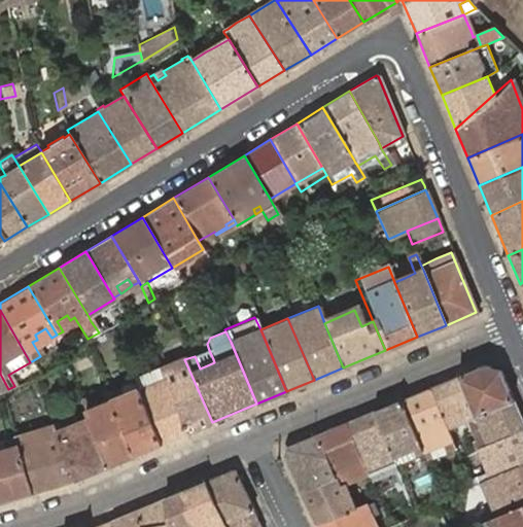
[(209,350),(195,356),(200,369),(205,366),(214,362),(213,359),(209,350)]
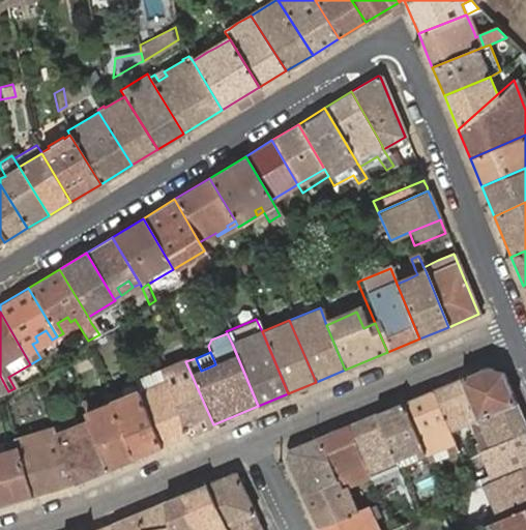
[(185,361),(165,371),(166,375),(168,379),(179,375),(190,371),(185,361)]
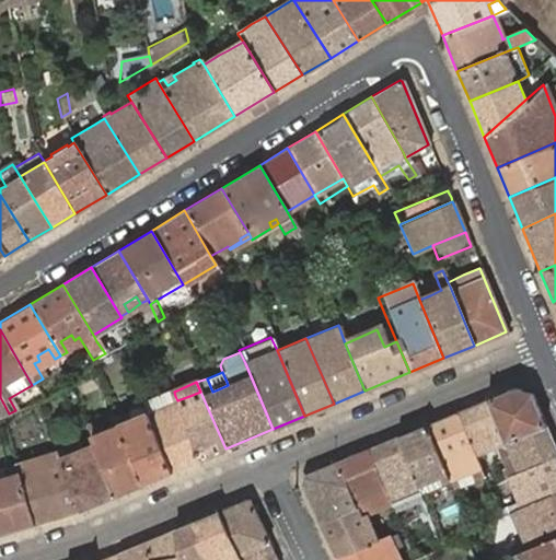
[(516,387),(486,399),(505,443),(545,426),(531,393),(516,387)]
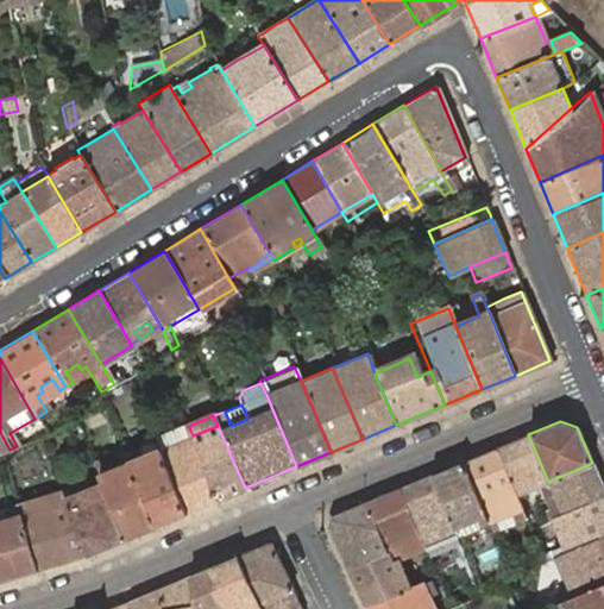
[(189,426),(183,428),(186,433),(188,438),(214,501),(245,488),(218,426),(206,431),(193,435),(190,431),(189,426)]
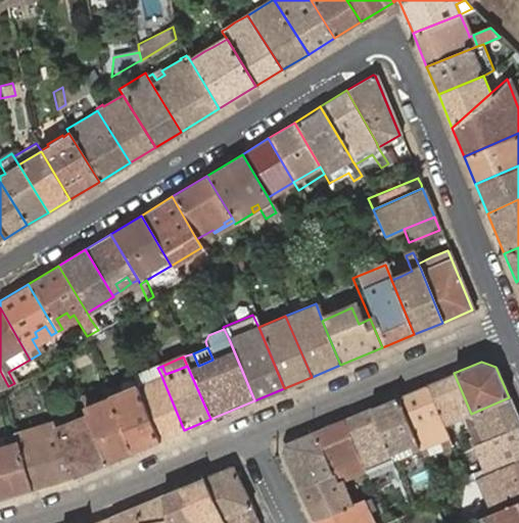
[(159,372),(157,368),(147,372),(150,380),(161,376),(159,372)]
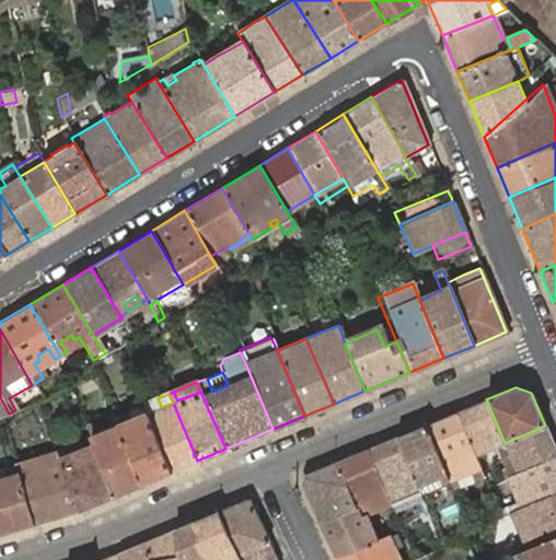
[(0,418),(9,413),(0,397),(0,418)]
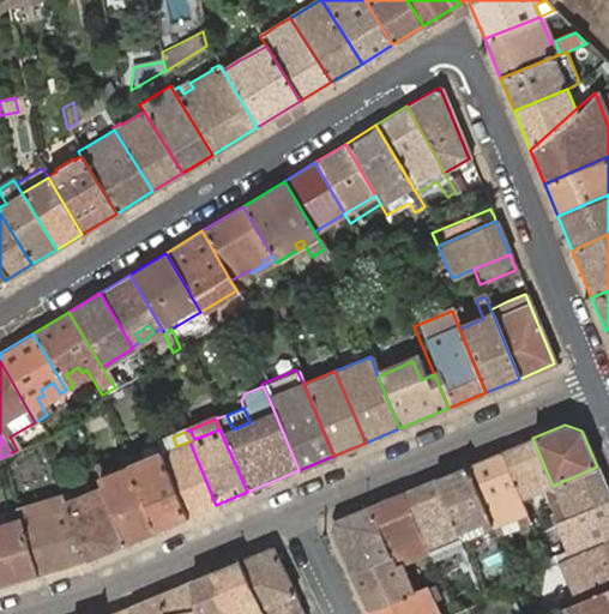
[(173,437),(154,445),(155,447),(158,455),(176,446),(173,437)]
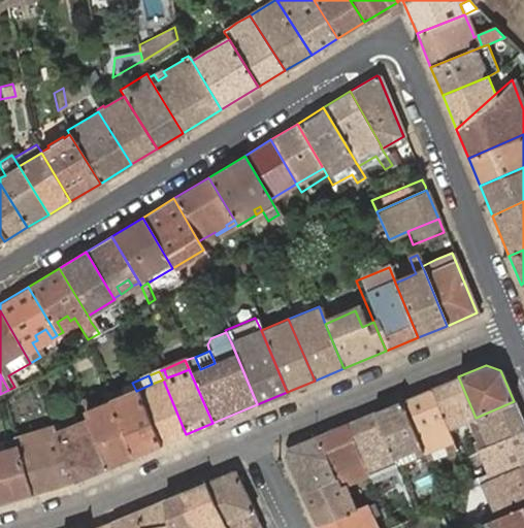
[(458,376),(429,389),(447,429),(462,423),(466,421),(476,418),(458,376)]
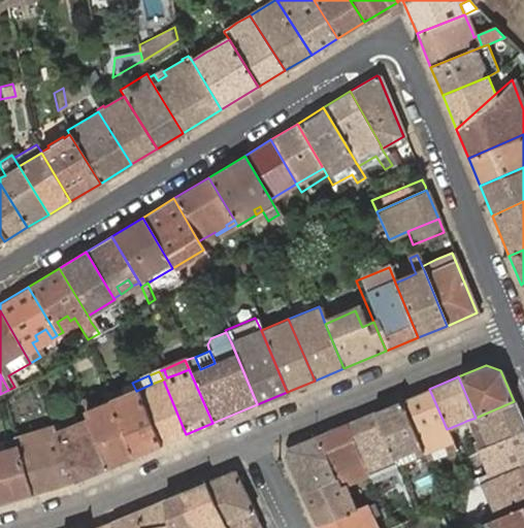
[(152,384),(136,391),(137,393),(160,444),(186,434),(163,380),(152,384)]
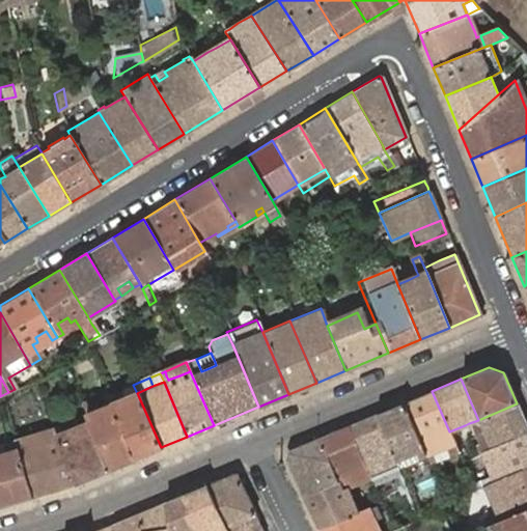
[(432,391),(403,402),(421,447),(424,453),(424,454),(427,460),(433,458),(430,451),(445,445),(448,452),(455,449),(453,442),(449,431),(432,391)]
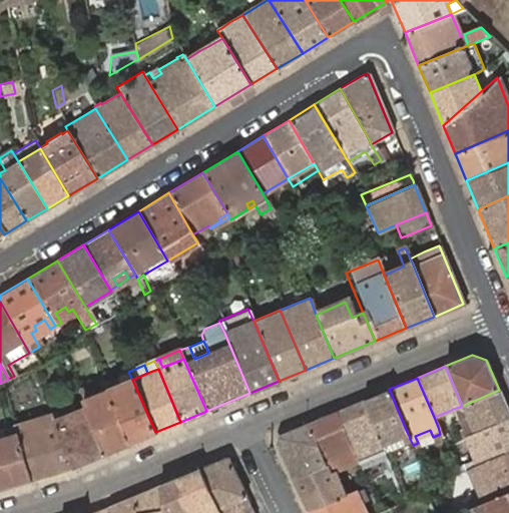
[(112,381),(104,384),(107,390),(130,443),(155,432),(133,382),(116,389),(112,381)]
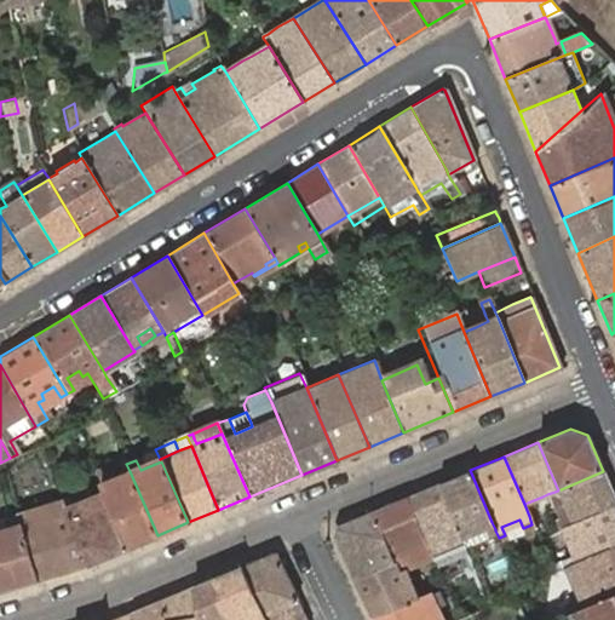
[(115,477),(98,483),(102,493),(109,509),(126,549),(157,535),(130,471),(126,464),(125,461),(118,464),(121,472),(120,474),(120,475),(115,477)]
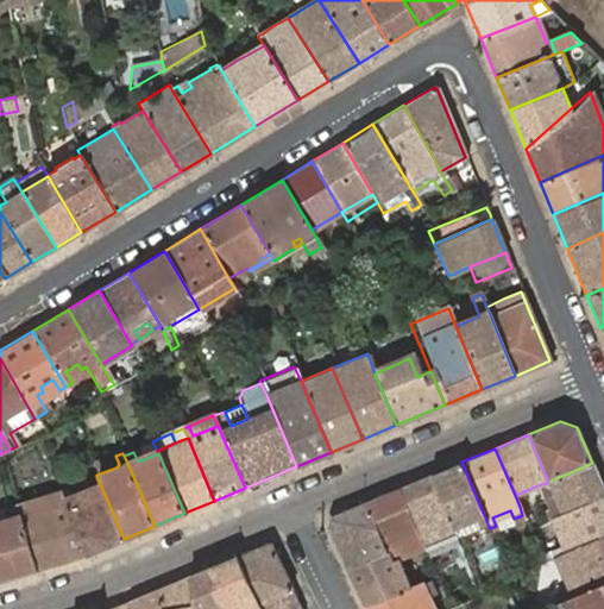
[(461,462),(431,475),(452,525),(474,516),(478,522),(486,520),(483,513),(461,462)]
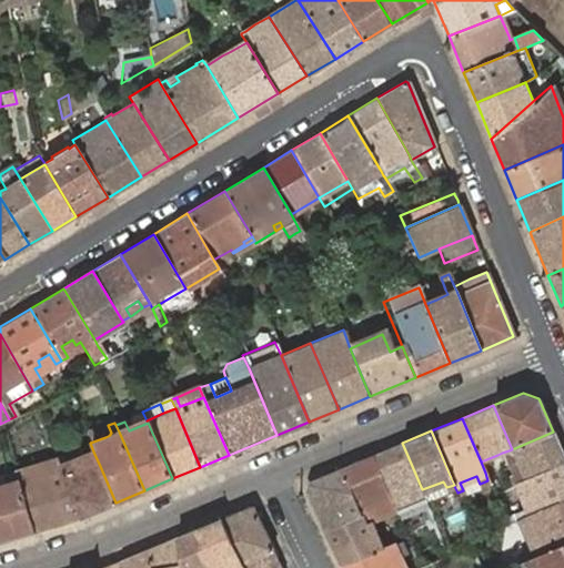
[(512,449),(502,453),(507,466),(514,483),(563,463),(563,460),(553,432),(512,449)]
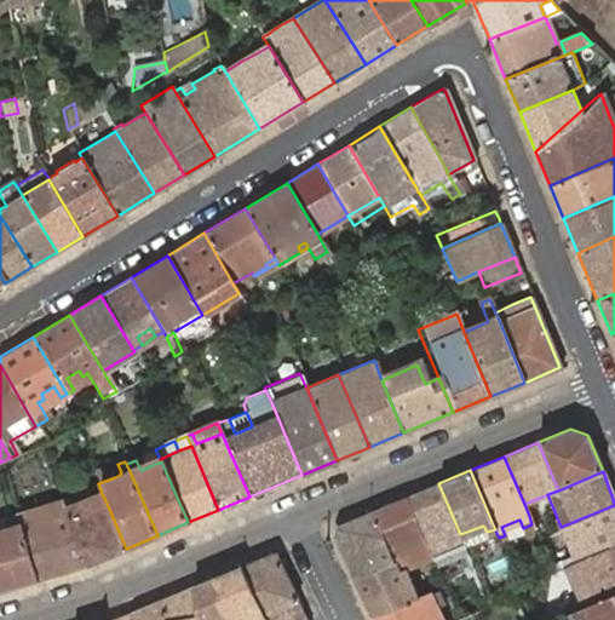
[(438,483),(406,497),(429,556),(446,549),(449,547),(464,543),(460,534),(438,483)]
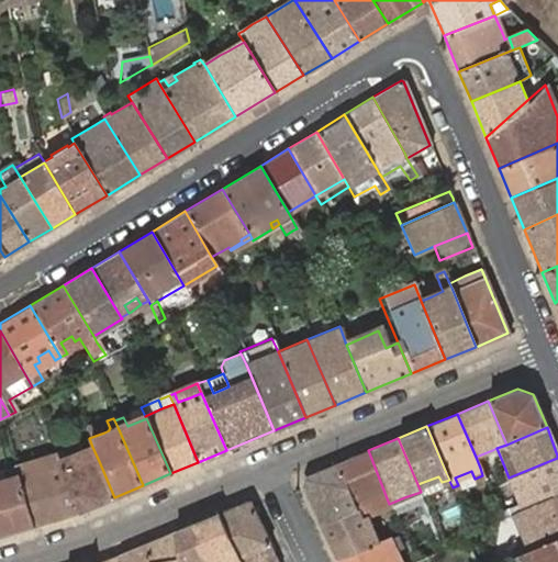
[(74,454),(58,461),(65,476),(79,512),(114,497),(99,461),(92,447),(88,449),(95,463),(80,470),(74,454)]
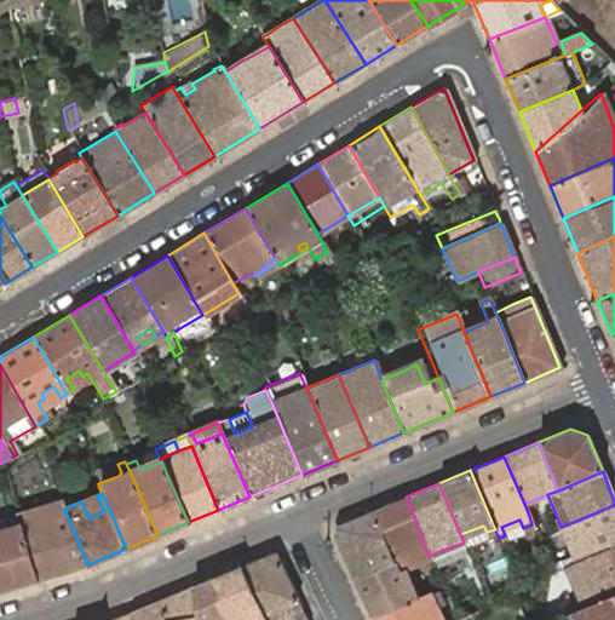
[(104,511),(97,495),(88,498),(82,501),(81,501),(88,518),(104,511)]
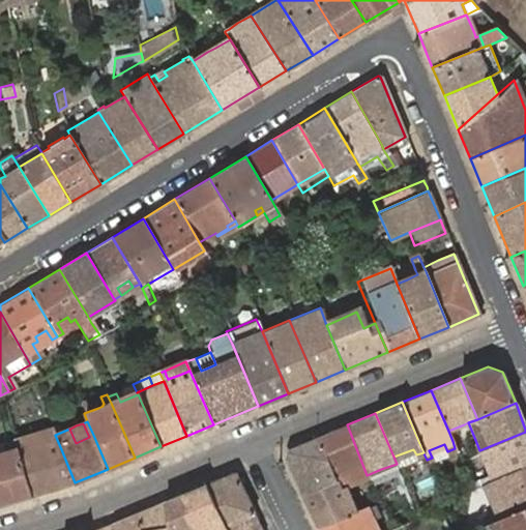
[(339,477),(300,494),(317,527),(349,512),(345,505),(339,492),(337,488),(343,486),(367,475),(347,424),(318,437),(339,477)]
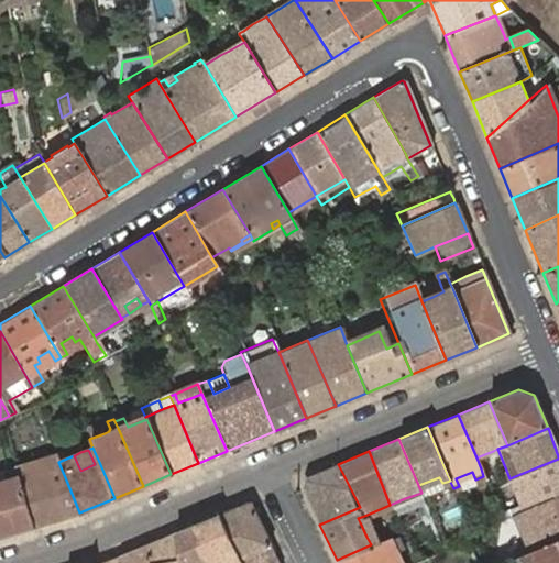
[(55,453),(12,466),(32,527),(79,512),(65,477),(58,462),(55,453)]
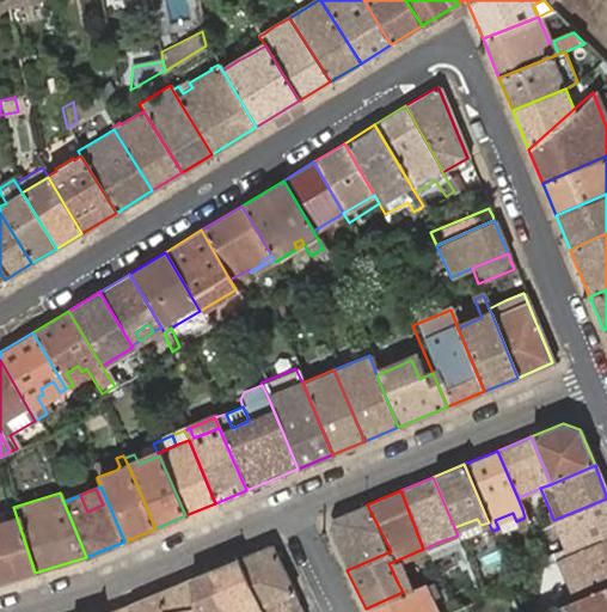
[(606,499),(553,520),(556,524),(563,540),(565,548),(555,552),(558,560),(606,538),(606,499)]
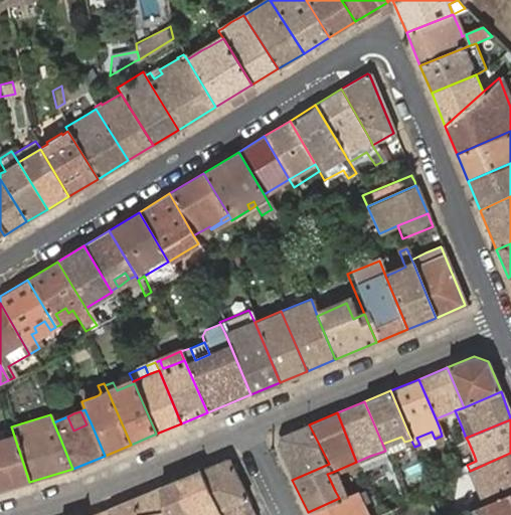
[(276,446),(292,480),(329,464),(309,424),(279,437),(276,446)]
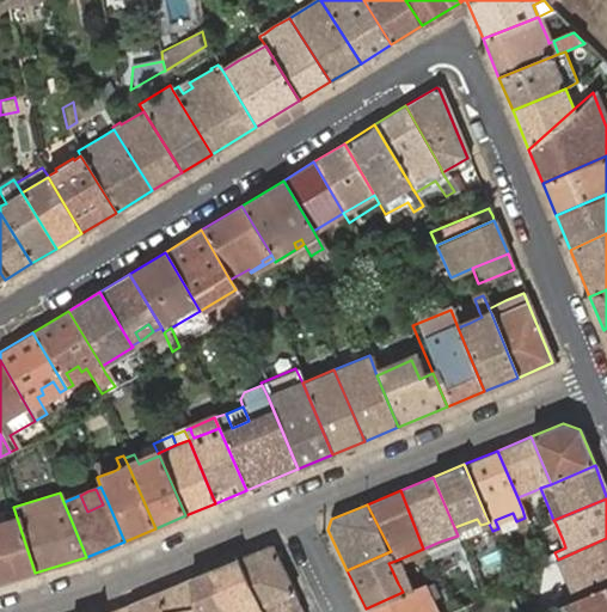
[(0,583),(35,573),(13,507),(2,510),(5,521),(0,522),(0,583)]
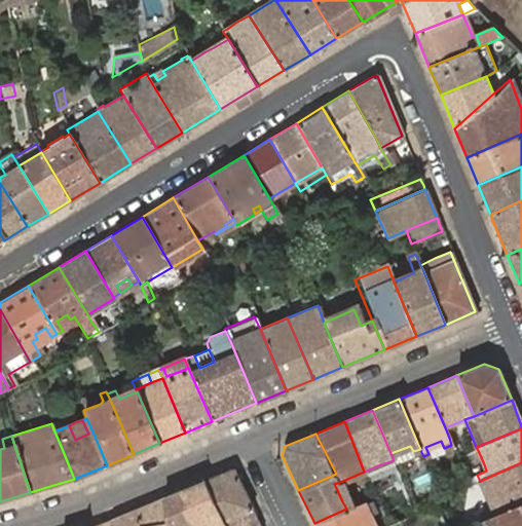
[(521,462),(480,481),(479,481),(494,516),(521,503),(521,462)]
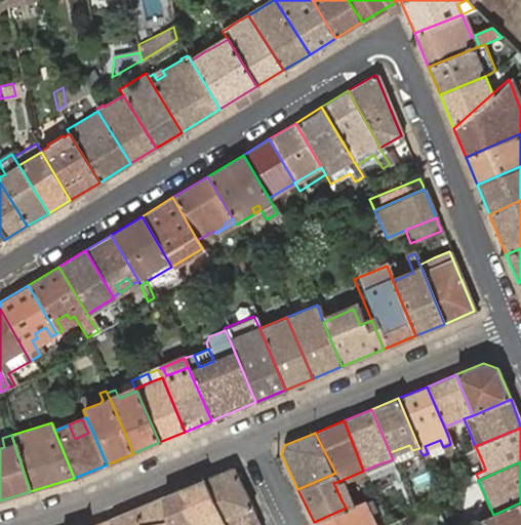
[(225,524),(259,524),(233,469),(232,468),(231,468),(203,479),(225,524)]
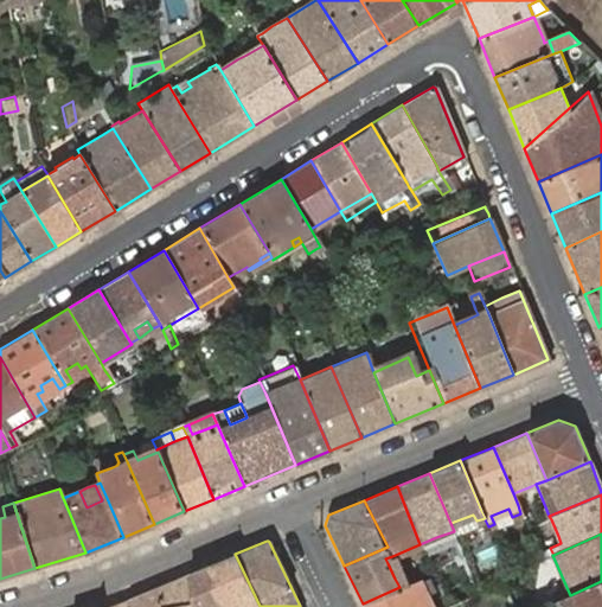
[(260,606),(235,554),(211,564),(224,595),(222,598),(225,606),(260,606)]
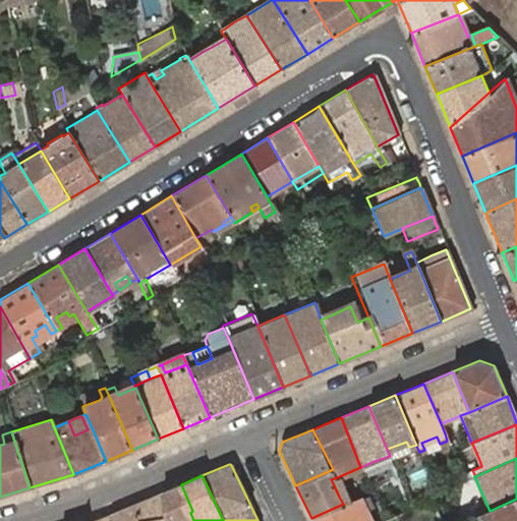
[(166,520),(193,520),(190,513),(192,511),(181,484),(162,493),(166,520)]
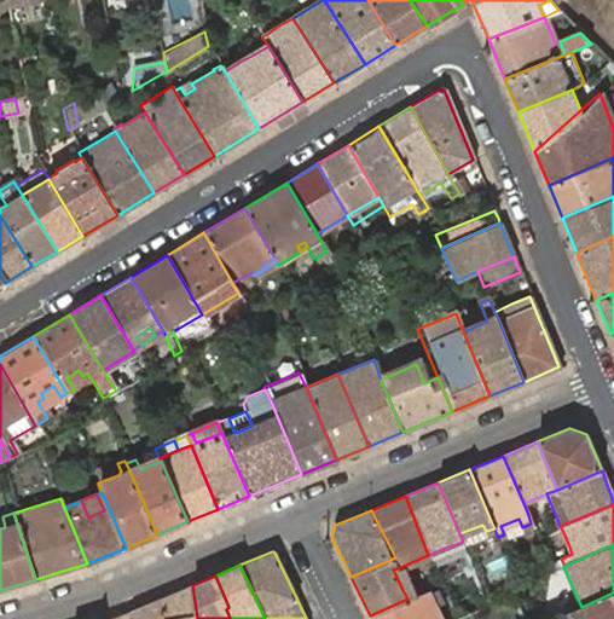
[(197,618),(192,585),(160,599),(163,618),(197,618)]
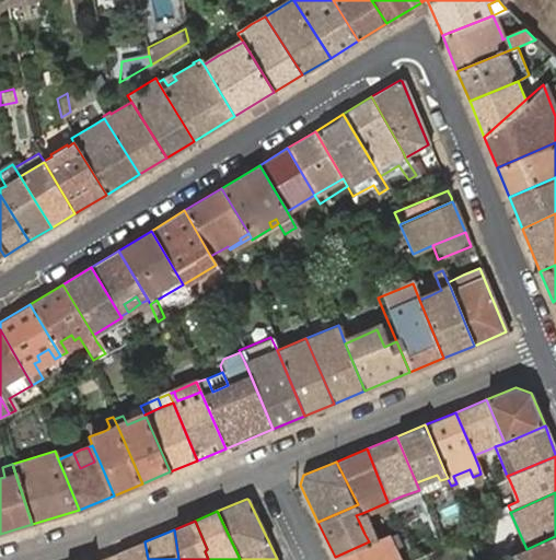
[(369,541),(335,557),(336,559),(397,559),(392,548),(400,545),(393,532),(386,535),(385,534),(380,537),(369,541)]
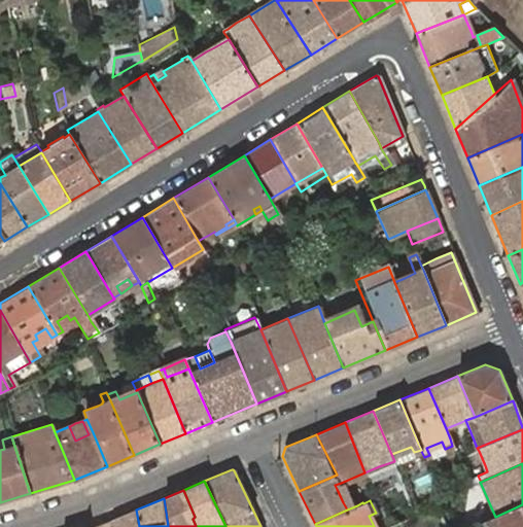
[(522,526),(522,504),(495,517),(471,526),(522,526)]
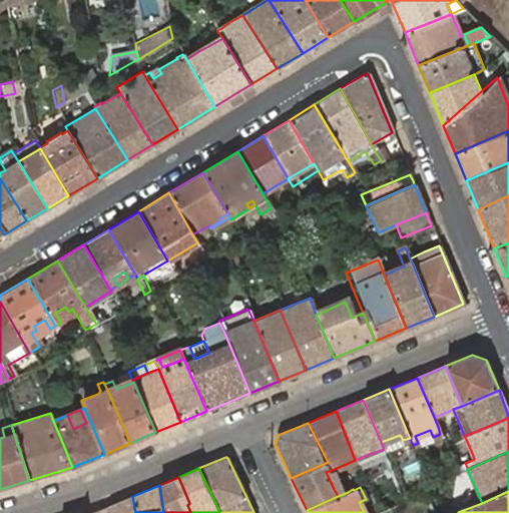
[(107,512),(135,512),(132,496),(107,506),(107,512)]
